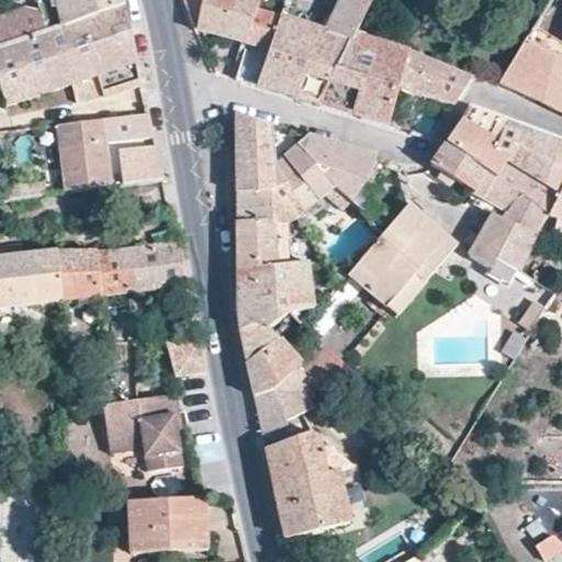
[(0,49),(70,25),(126,6),(124,0),(32,0),(34,3),(0,14),(0,49)]
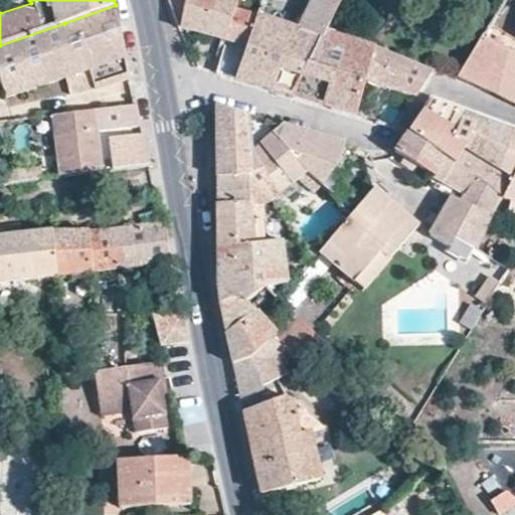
[(235,79),(256,16),(236,10),(238,0),(169,0),(179,28),(227,41),(216,74),(235,79)]
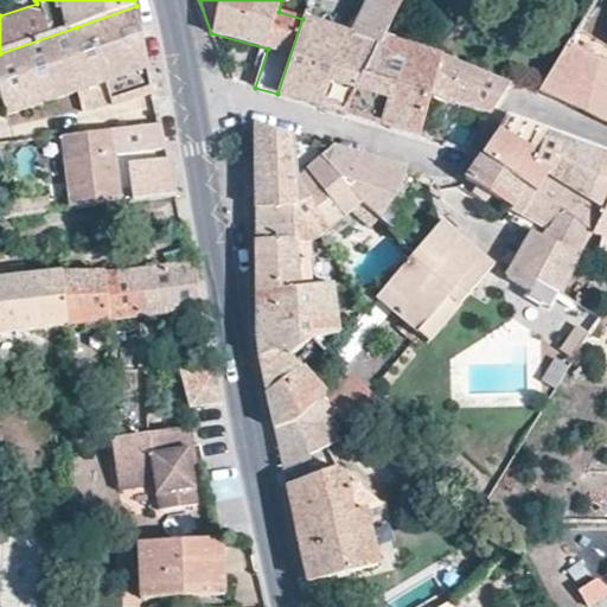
[(344,115),(379,44),(381,45),(384,39),(403,0),(368,0),(351,34),(302,19),(278,94),(344,115)]
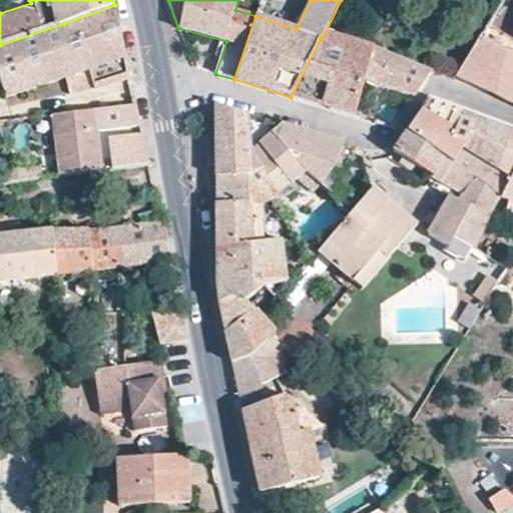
[(118,23),(115,5),(64,23),(80,73),(91,69),(97,89),(128,79),(130,78),(126,57),(122,38),(108,42),(104,44),(99,30),(103,29),(118,23)]
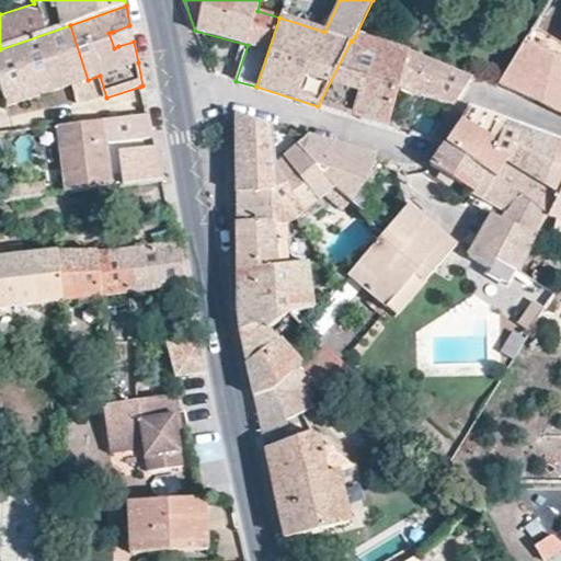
[(70,25),(0,49),(0,89),(7,107),(30,99),(61,89),(73,84),(80,106),(106,98),(100,76),(88,80),(70,25)]
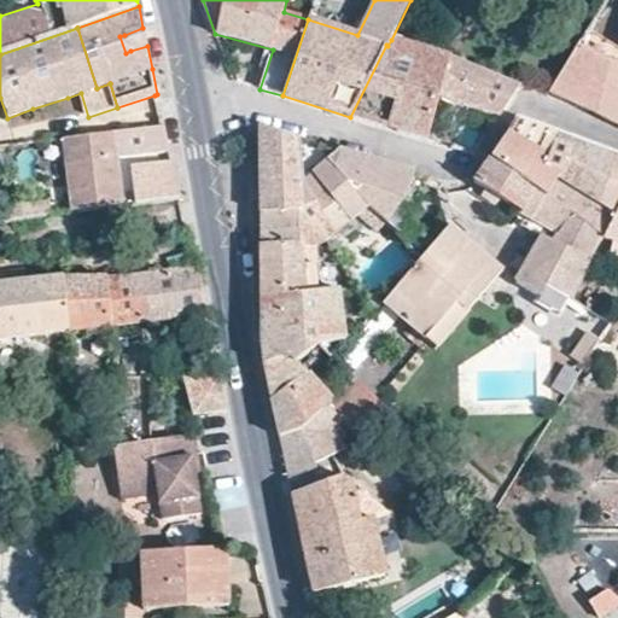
[(617,48),(588,29),(551,92),(598,115),(617,124),(617,48)]
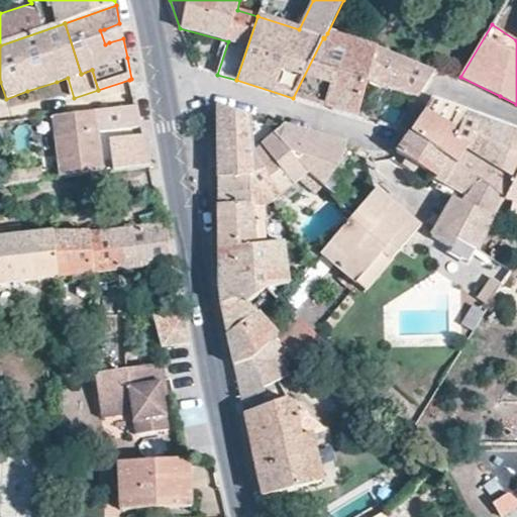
[(104,29),(100,30),(105,44),(109,42),(104,29)]
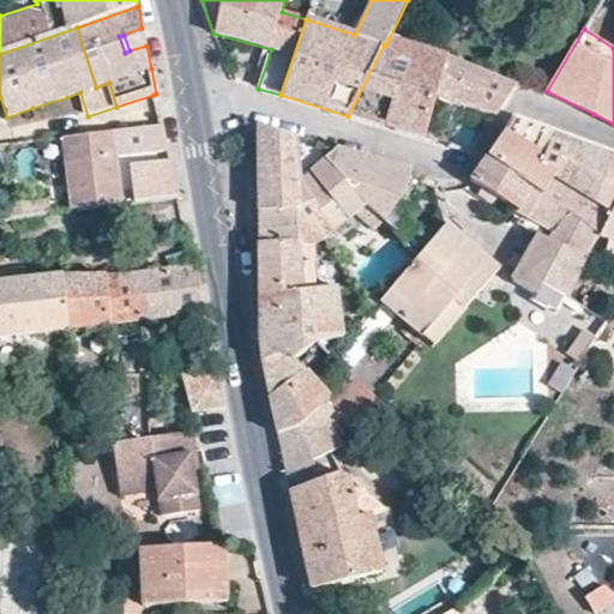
[(437,96),(446,59),(389,40),(385,46),(384,44),(348,116),(425,139),(437,96)]
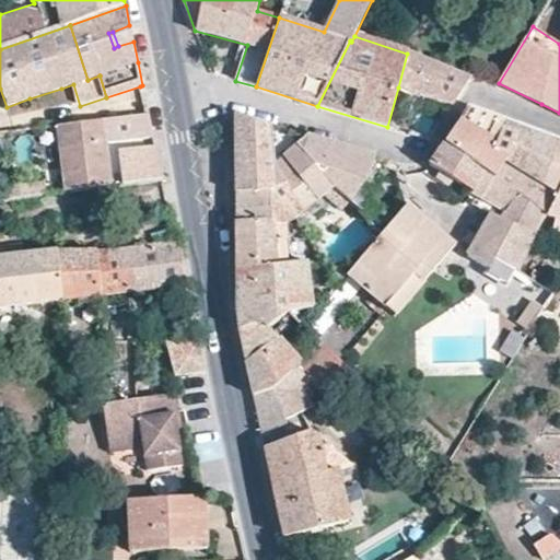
[(471,80),(407,54),(398,88),(454,106),(471,80)]
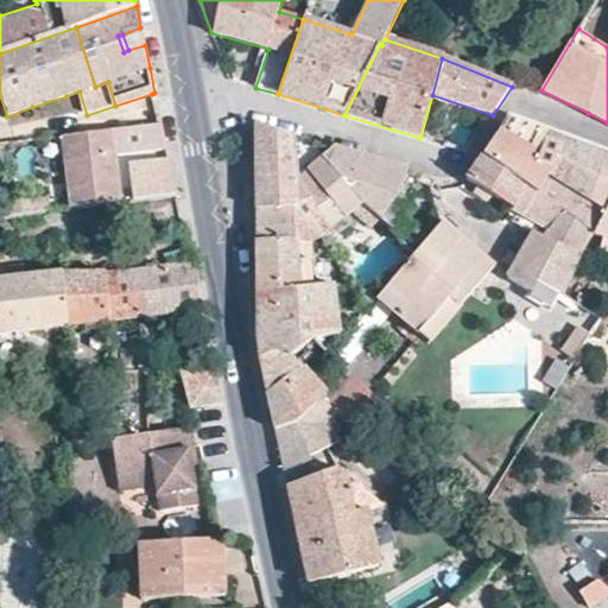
[(537,160),(548,133),(508,119),(482,158),(527,189),(537,195),(548,177),(549,178),(553,170),(537,160)]
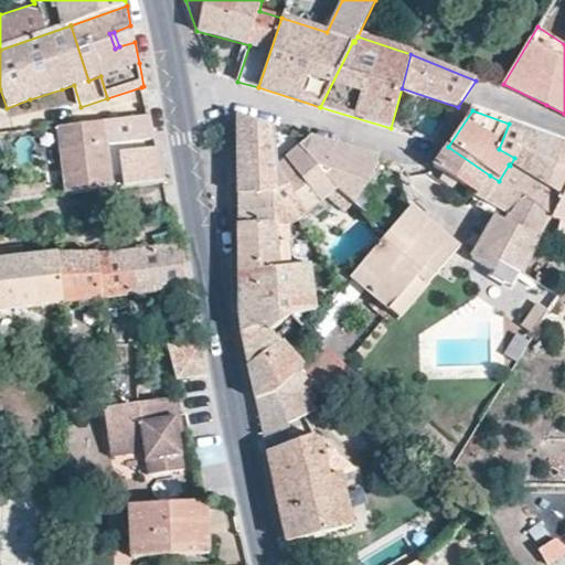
[(150,116),(116,119),(125,189),(163,183),(150,116)]
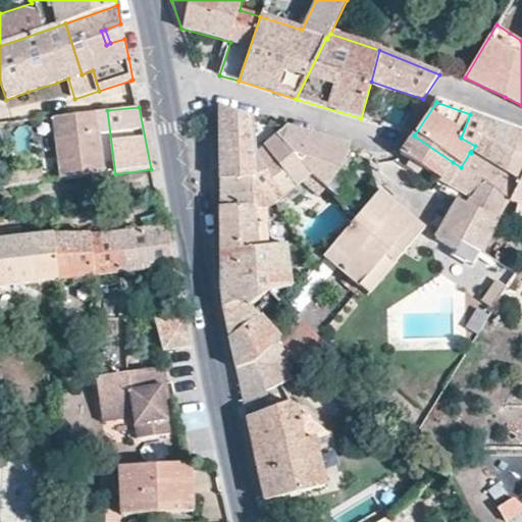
[(267,172),(256,155),(253,116),(219,107),(220,207),(252,205),(252,208),(266,207),(273,204),(283,196),(266,173),(267,172)]
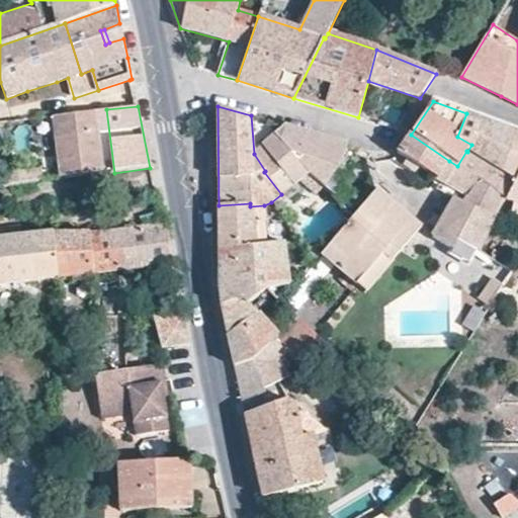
[(103,174),(95,111),(53,116),(61,179),(103,174)]
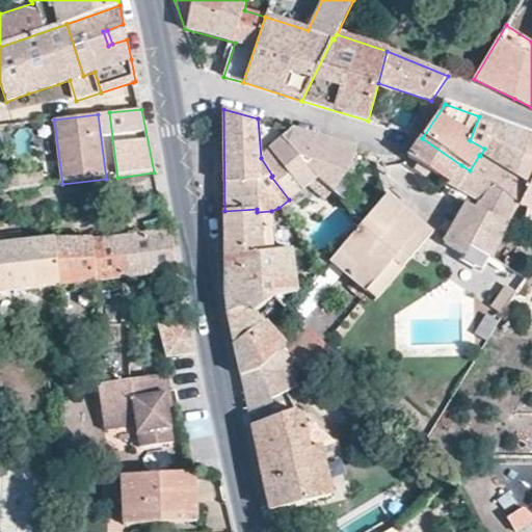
[(496,165),(512,128),(479,116),(470,140),(484,149),(480,156),(496,165)]
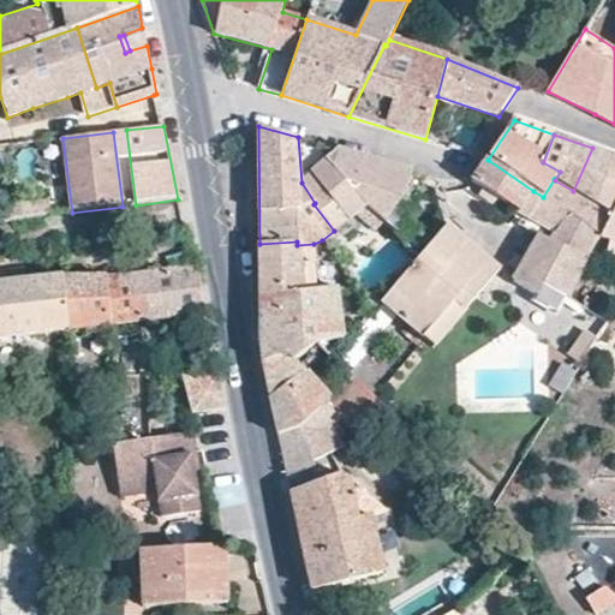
[(402,199),(412,172),(298,137),(302,183),(315,203),(314,204),(334,231),(346,221),(357,213),(366,206),(384,221),(395,232),(406,219),(413,208),(402,199)]
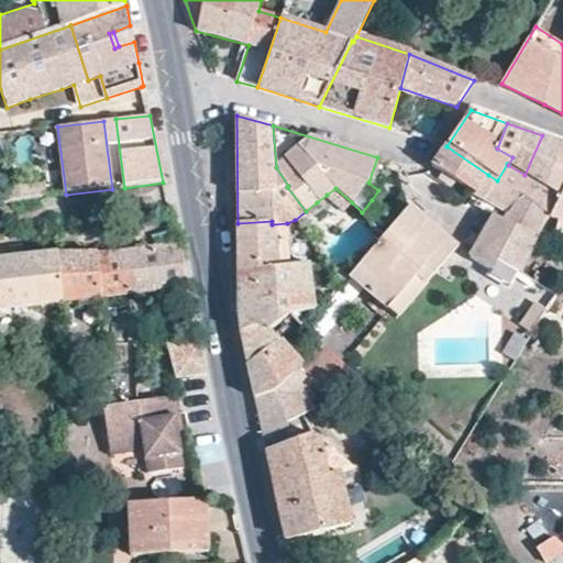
[(562,143),(542,135),(525,175),(560,197),(549,218),(559,221),(562,221),(562,143)]
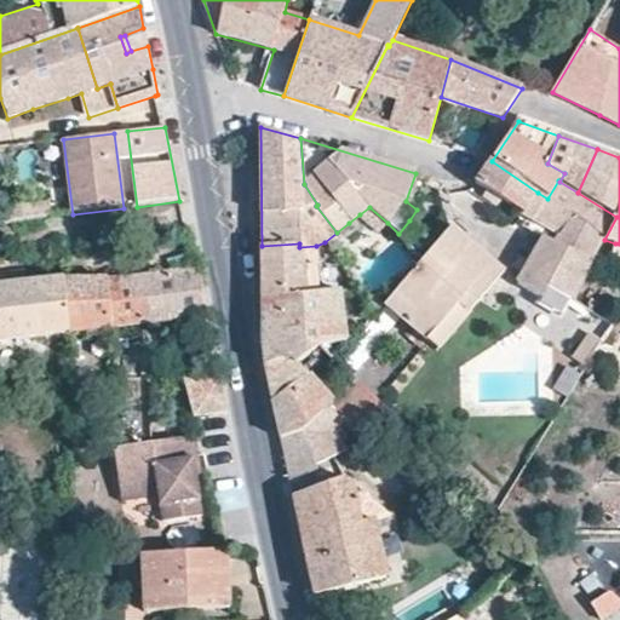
[(538,193),(492,161),(476,184),(503,202),(524,216),(538,193)]
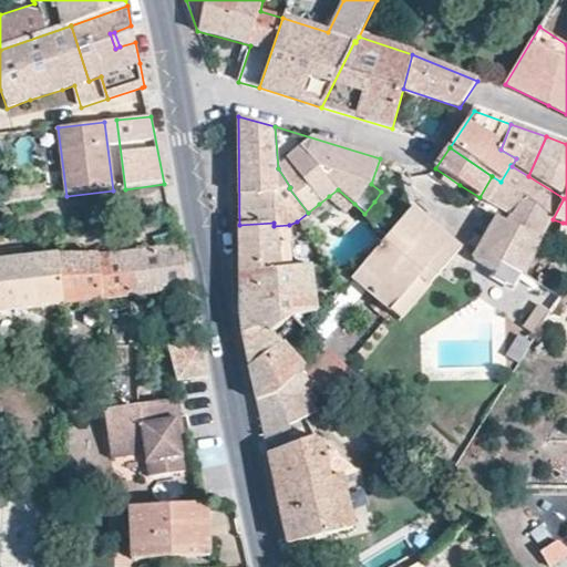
[(381,192),(393,163),(380,158),(371,184),(381,192)]
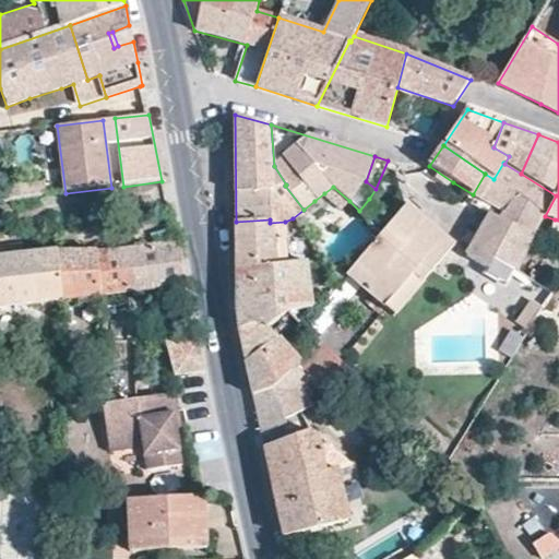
[(545,216),(556,195),(521,174),(504,164),(503,163),(494,179),(485,174),(473,194),(476,197),(471,205),(490,216),(467,256),(510,281),(516,270),(540,215),(545,216)]
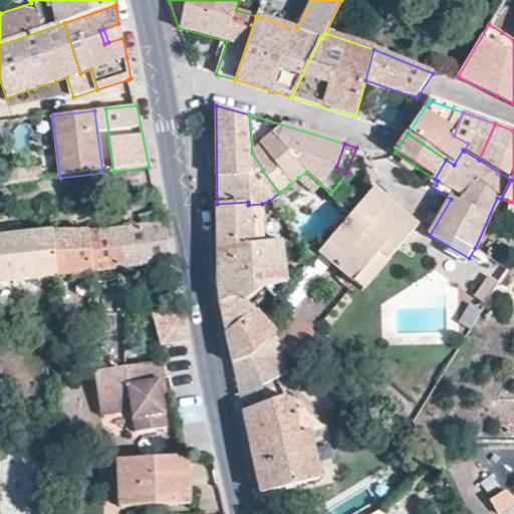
[(417,168),(395,153),(390,160),(413,174),(417,168)]
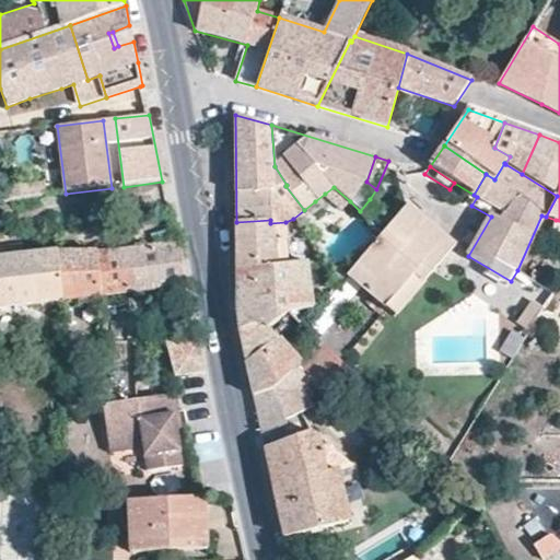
[(334,187),(325,194),(343,210),(350,201),(334,187)]
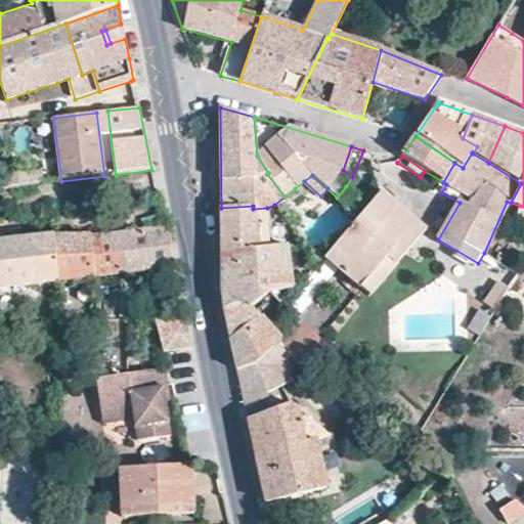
[(368,207),(346,186),(337,198),(359,217),(368,207)]
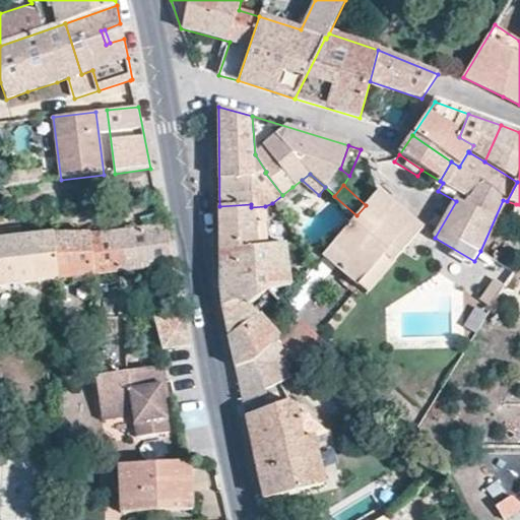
[(278,210),(298,194),(293,187),(282,195),(272,203),(278,210)]
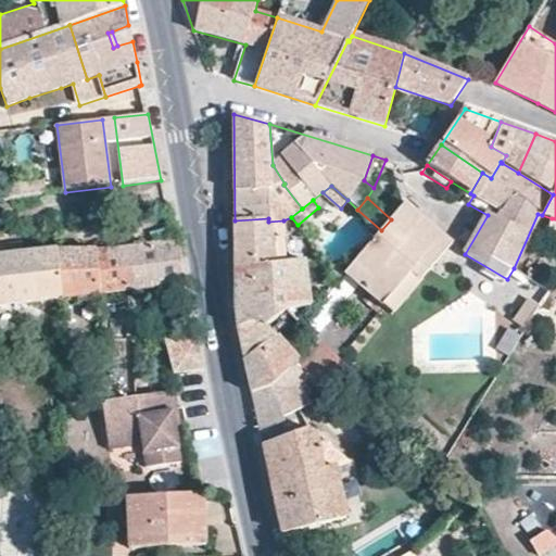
[(420,281),(452,243),(404,203),(391,219),(381,230),(350,267),(344,274),(382,306),(411,273),(420,281)]
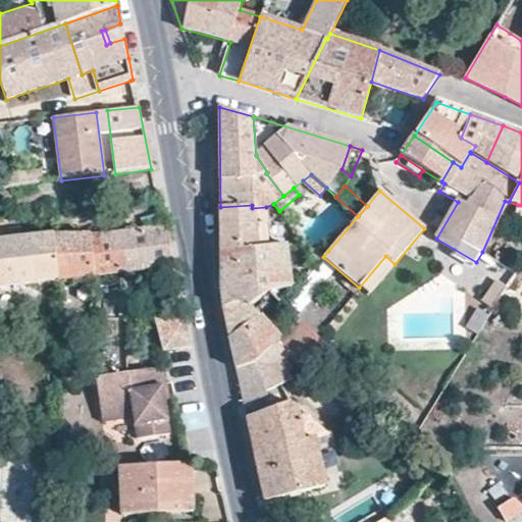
[(269,248),(266,223),(267,223),(266,207),(252,208),(252,205),(220,207),(221,253),(269,248)]
